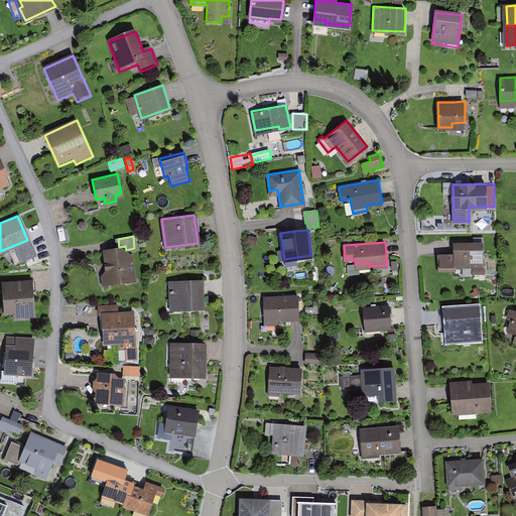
[(484,245),(454,246),(454,257),(454,270),(456,270),(484,269),(484,245)]
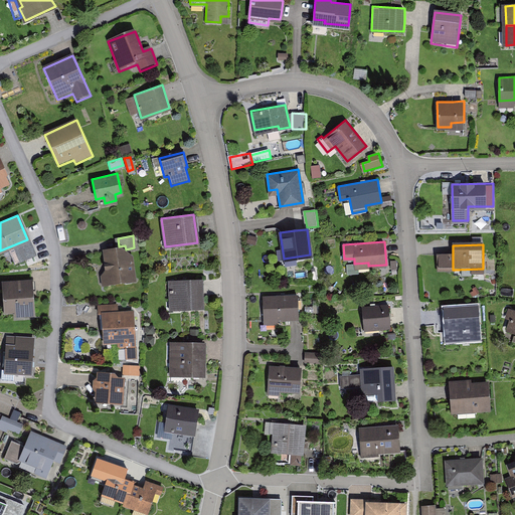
[(16,250),(19,259),(33,253),(30,245),(16,250)]
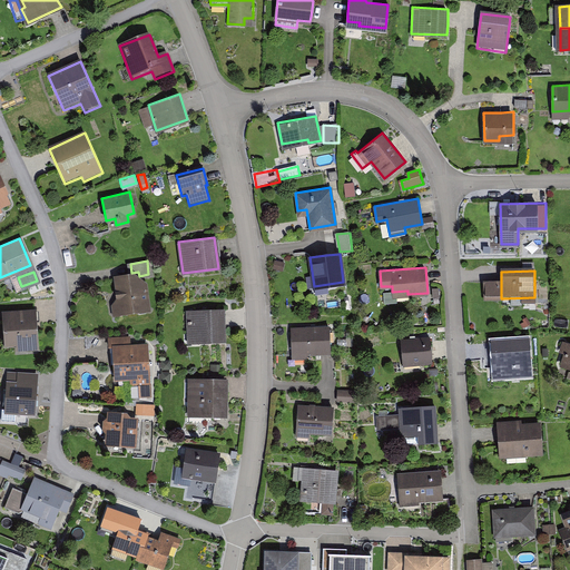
[(111,307),(114,320),(151,315),(148,285),(135,276),(114,278),(116,302),(111,307)]
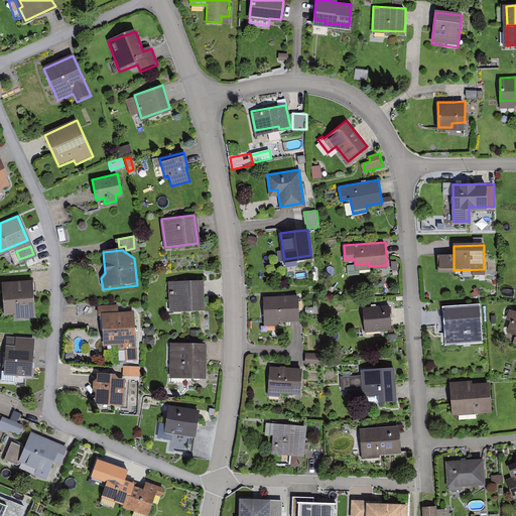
[(454,257),(437,257),(437,274),(456,273),(456,270),(454,270),(454,257)]
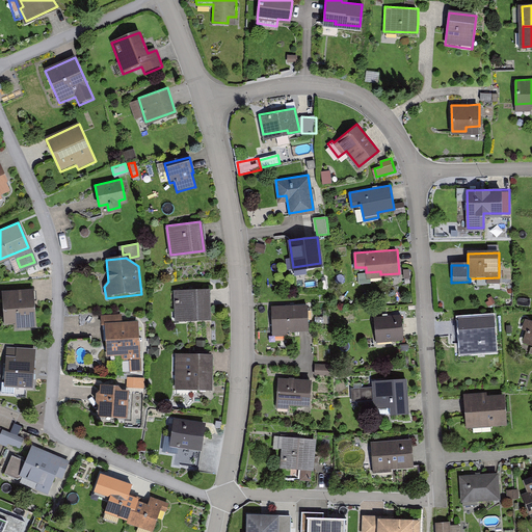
[(31,289),(2,291),(4,320),(33,319),(31,289)]
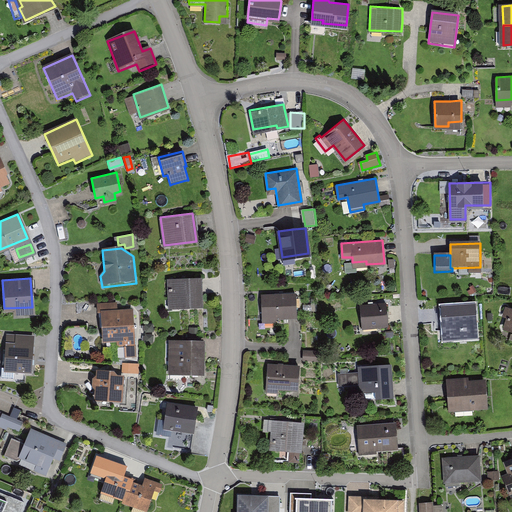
[(199,279),(167,280),(168,306),(200,305),(199,279)]
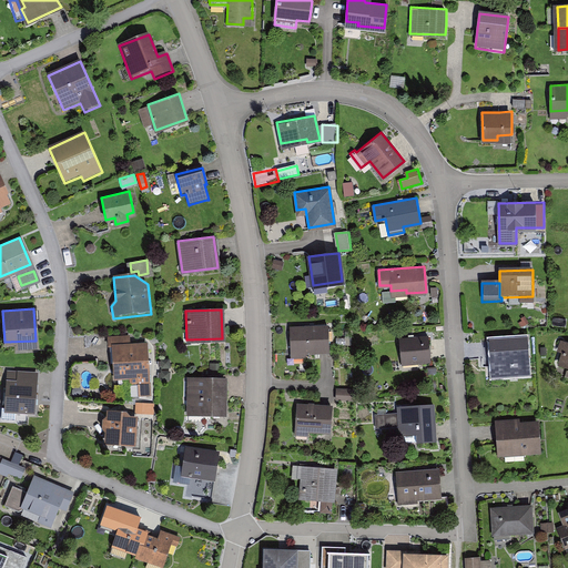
[(327,326),(290,327),(291,351),(318,350),(327,350),(327,326)]
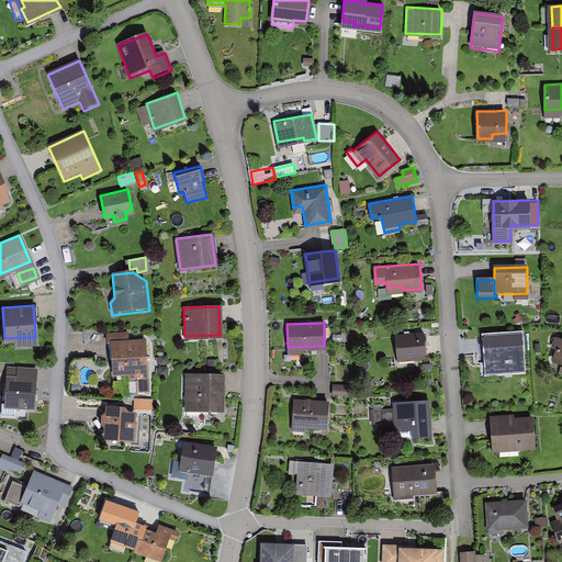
[(126,340),(125,332),(108,333),(108,343),(111,343),(113,372),(127,372),(128,382),(135,381),(136,389),(147,388),(145,349),(143,349),(142,339),(126,340)]
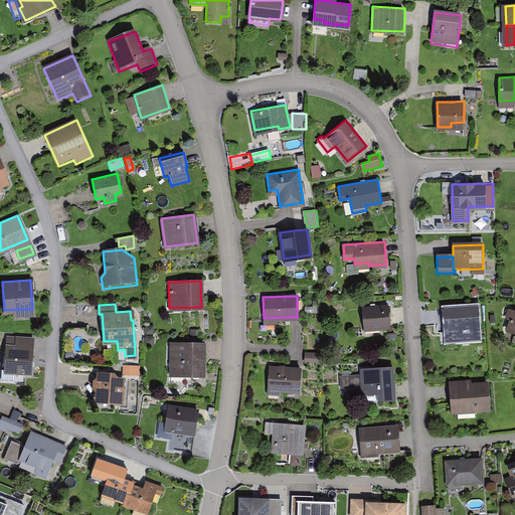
[(388,304),(361,306),(363,326),(379,324),(379,328),(390,327),(388,304)]
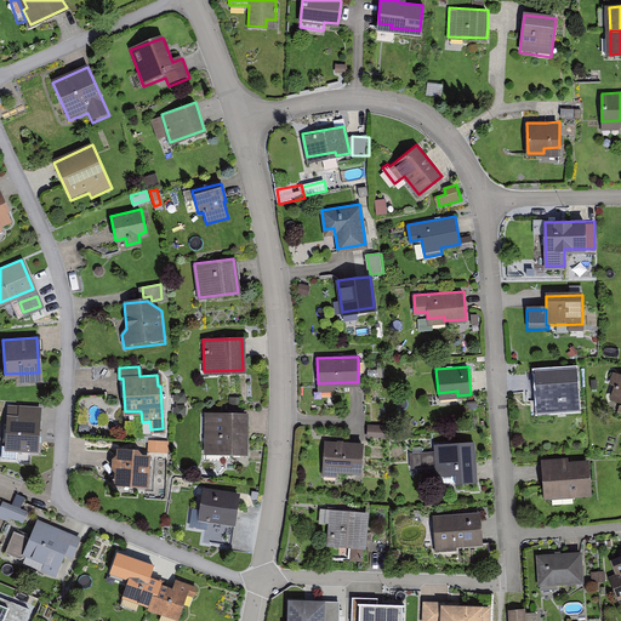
[(573,369),(537,371),(540,403),(548,403),(550,409),(575,406),(573,369)]
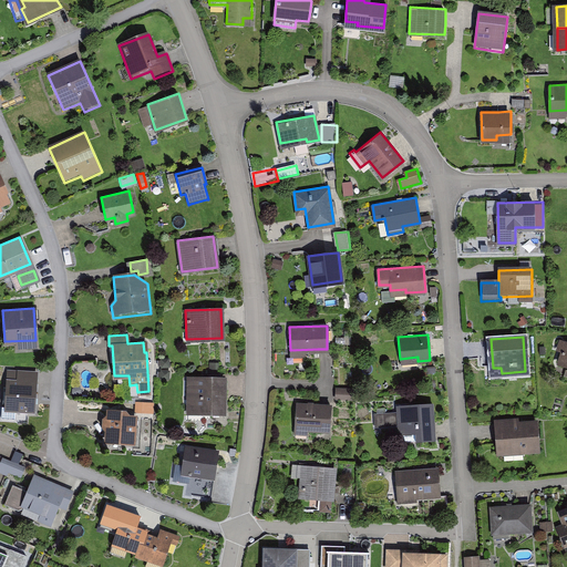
[(35,371),(7,370),(6,405),(13,405),(13,410),(33,410),(35,371)]
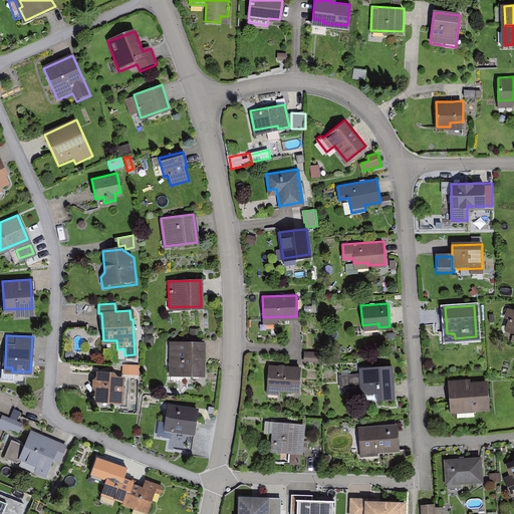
[(202,343),(171,343),(171,371),(202,371),(202,343)]
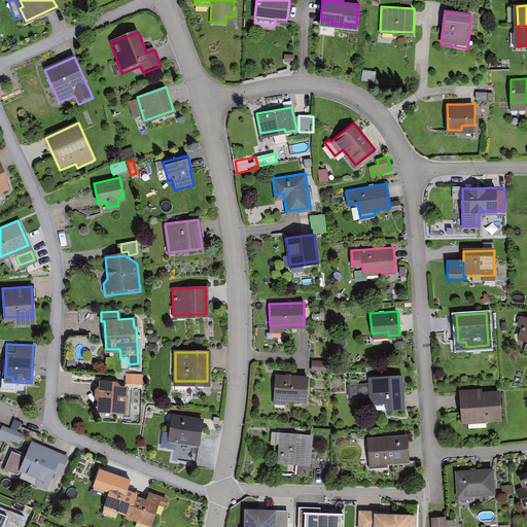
[(327,369),(326,359),(311,360),(312,370),(327,369)]
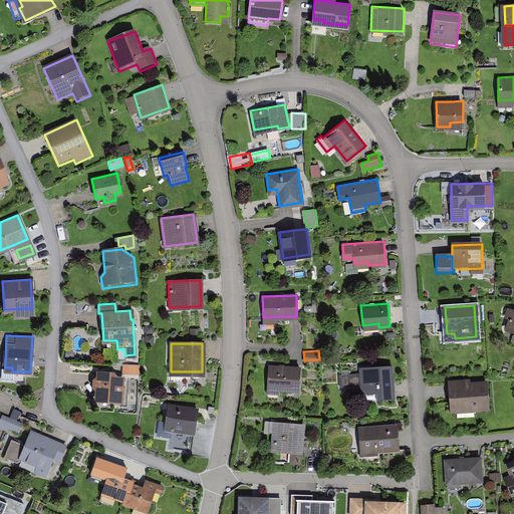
[(123,364),(124,374),(142,374),(142,364),(123,364)]
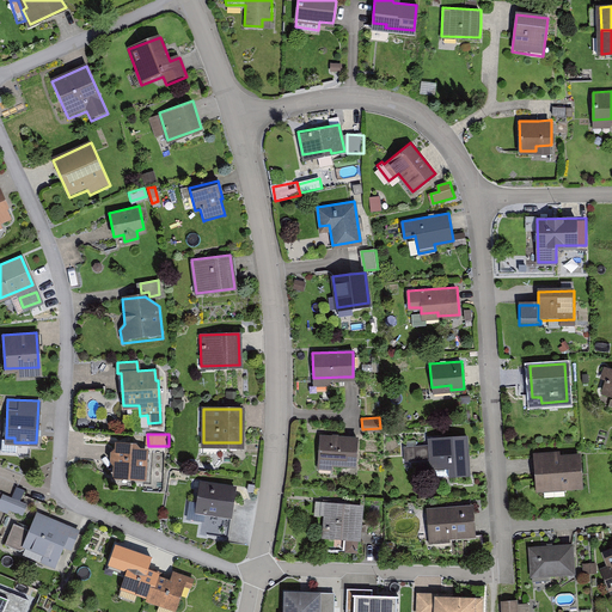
[(428,438),(430,476),(467,473),(466,452),(469,452),(469,434),(428,438)]
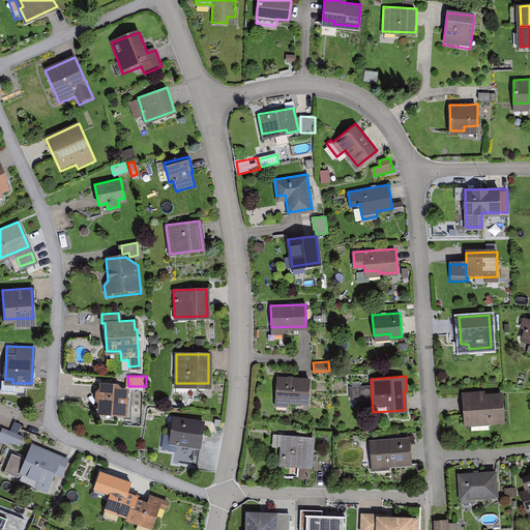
[(310,400),(311,381),(295,380),(277,379),(274,408),(288,409),(289,406),(308,408),(308,407),(310,400)]
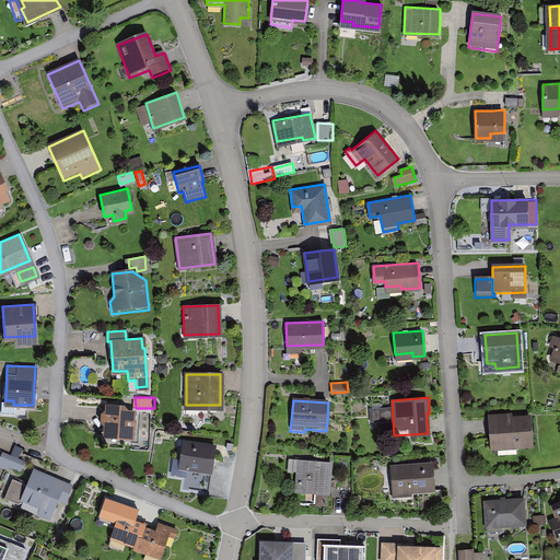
[(105,422),(104,433),(131,436),(132,411),(124,410),(118,407),(106,405),(106,410),(102,410),(102,421),(105,422)]
